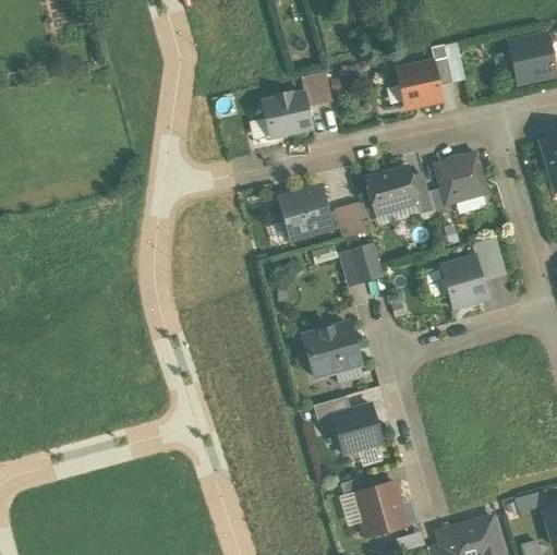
[(547,33),(509,41),(517,80),(556,72),(547,33)]
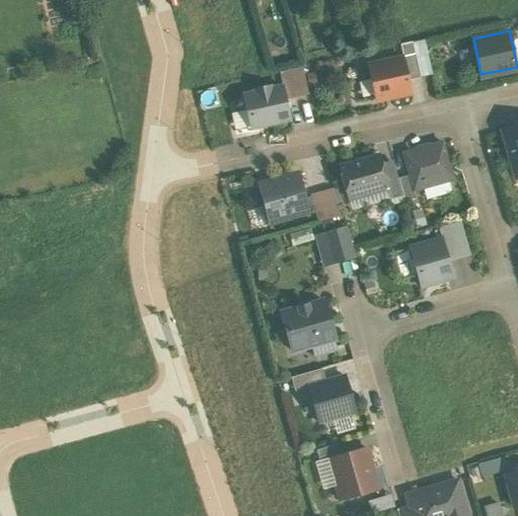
[(413,40),(400,43),(403,57),(409,78),(421,75),(413,40)]
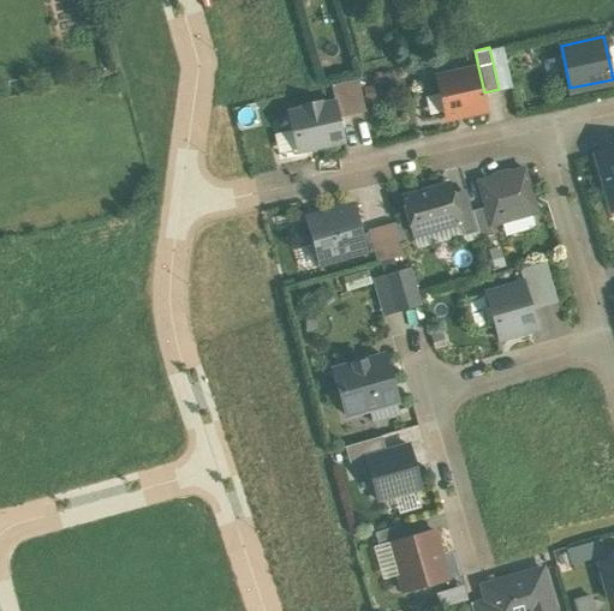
[(478,67),(436,77),(446,117),(488,107),(484,93),(478,67)]
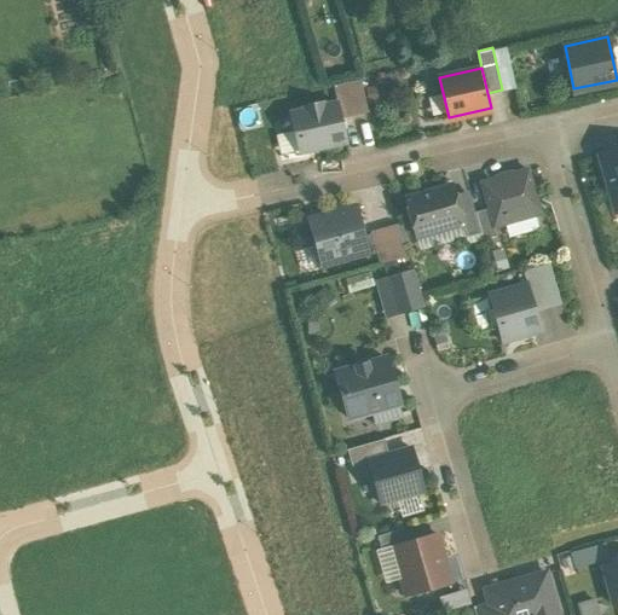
[(362,77),(334,85),(338,102),(341,116),(369,110),(362,77)]
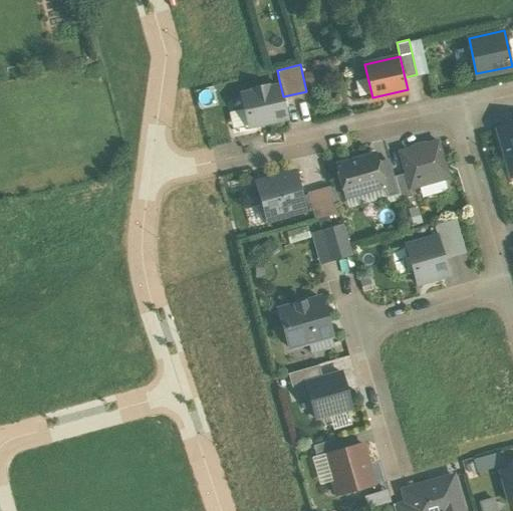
[(280,84),(268,87),(268,83),(253,86),(253,90),(242,93),(249,124),(287,115),(283,96),(280,84)]
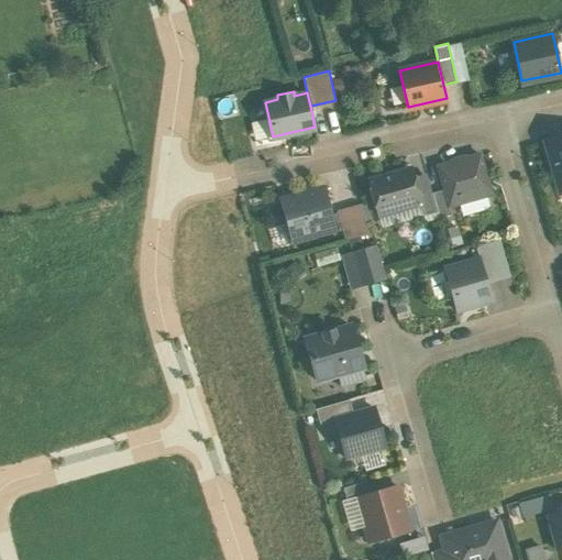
[(561,136),(546,141),(560,191),(561,191),(561,136)]
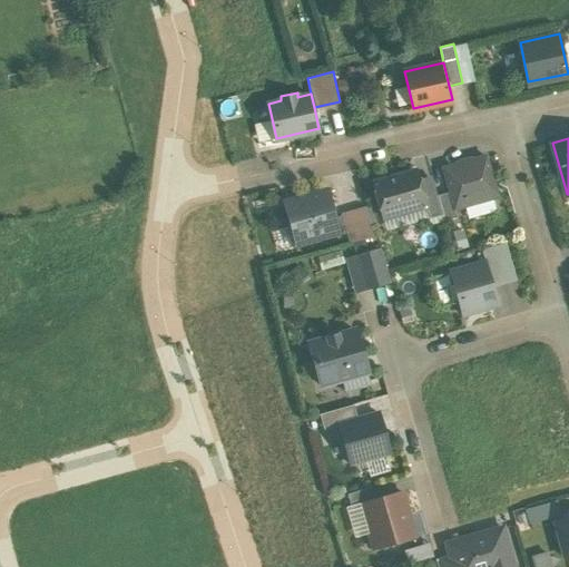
[(487,154),(443,166),(450,191),(455,207),(498,195),(487,154)]
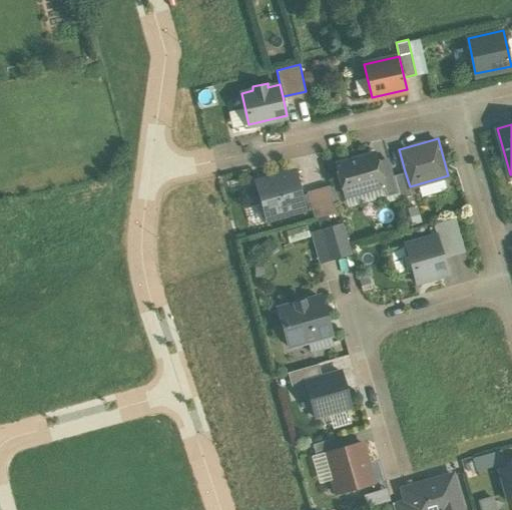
[(375,152),(337,163),(345,194),(384,183),(377,159),(375,152)]
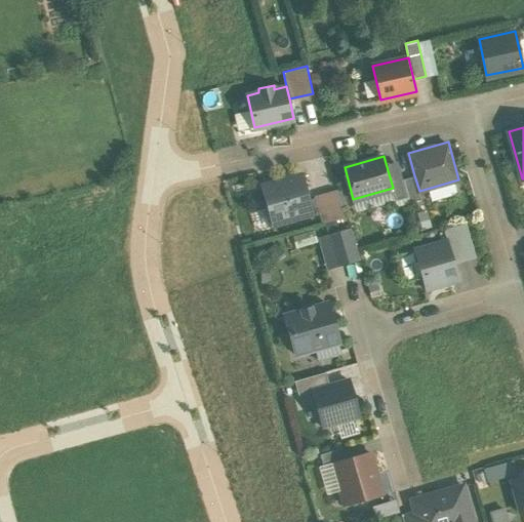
[(398,160),(386,163),(393,188),(396,199),(408,196),(398,160)]
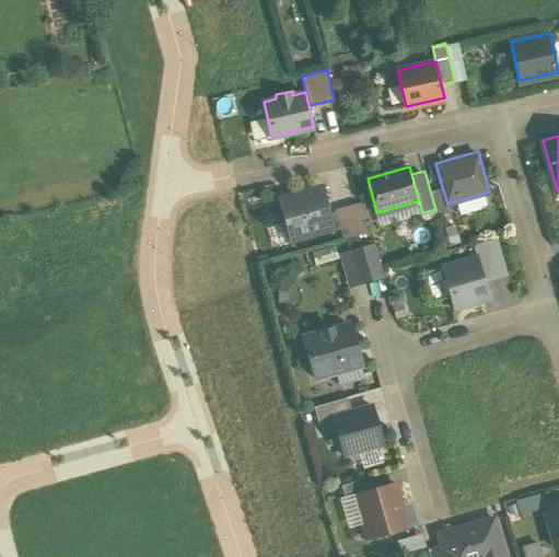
[(322,185),(279,197),(291,239),(334,227),(322,185)]
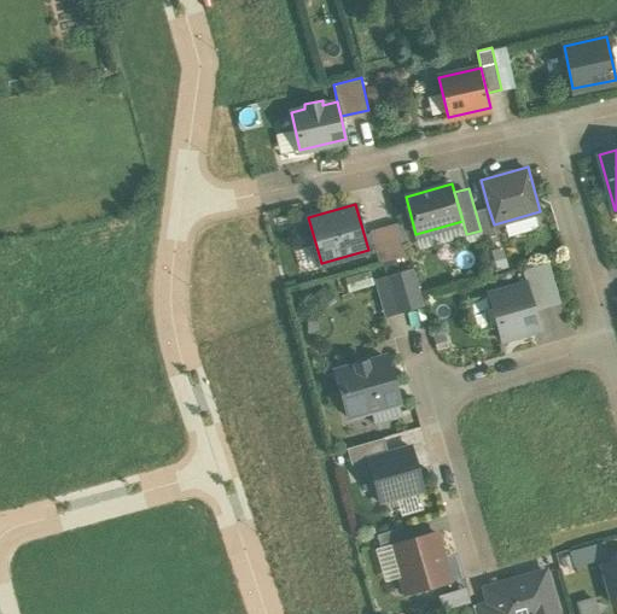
[(488,206),(476,210),(483,238),(496,234),(494,224),(488,206)]
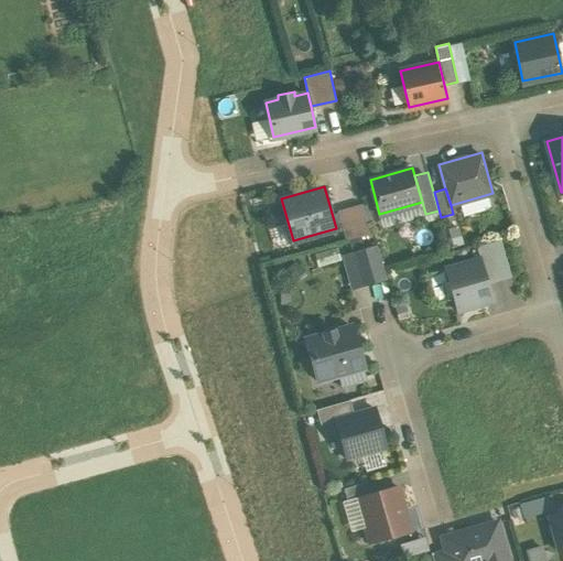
[(370,232),(363,202),(350,206),(358,235),(370,232)]
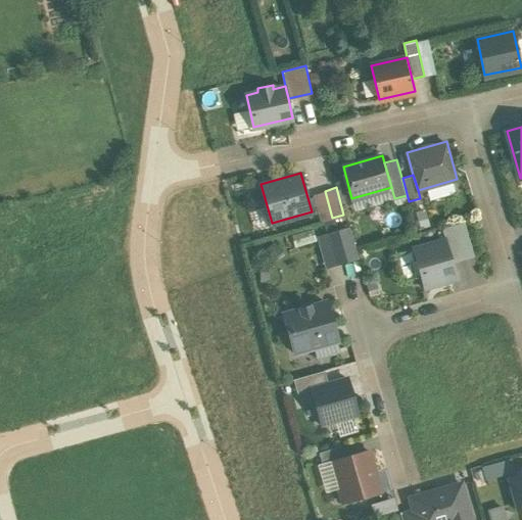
[(325,191),(313,194),(321,221),(332,218),(325,191)]
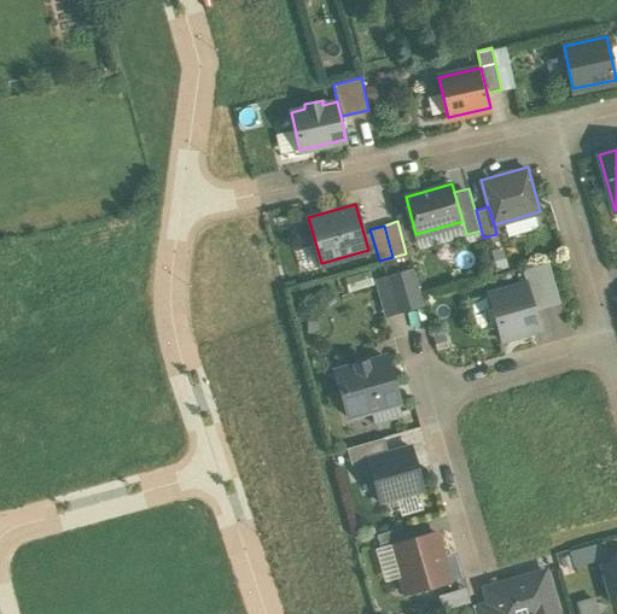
[(524,268),(529,282),(554,276),(551,261),(524,268)]
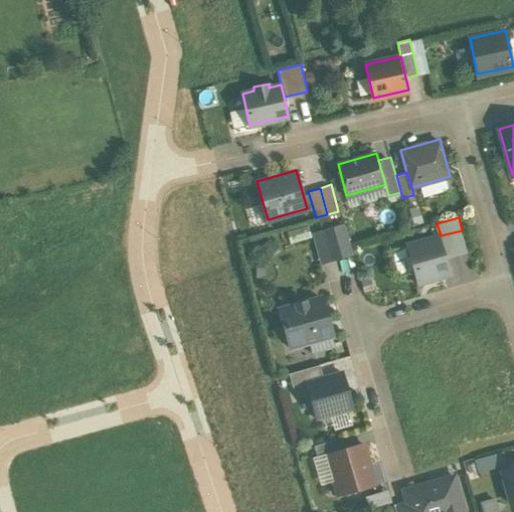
[(344,222),(321,229),(330,261),(353,253),(344,222)]
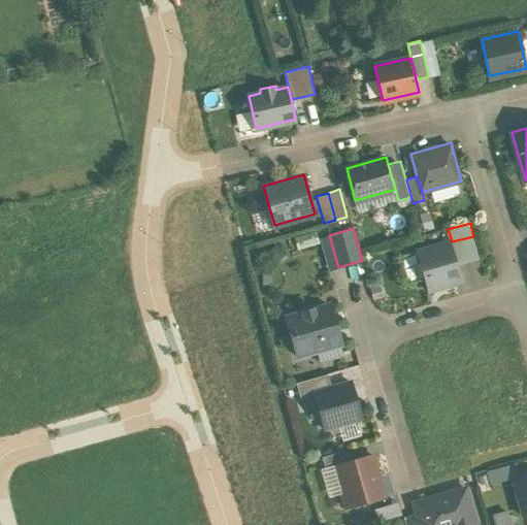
[(462,280),(452,241),(419,251),(422,262),(417,264),(421,279),(426,277),(429,289),(462,280)]
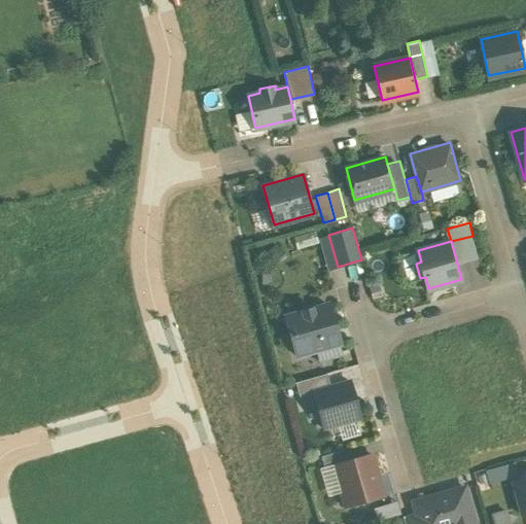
[(328,303),(286,315),(297,355),(340,343),(328,303)]
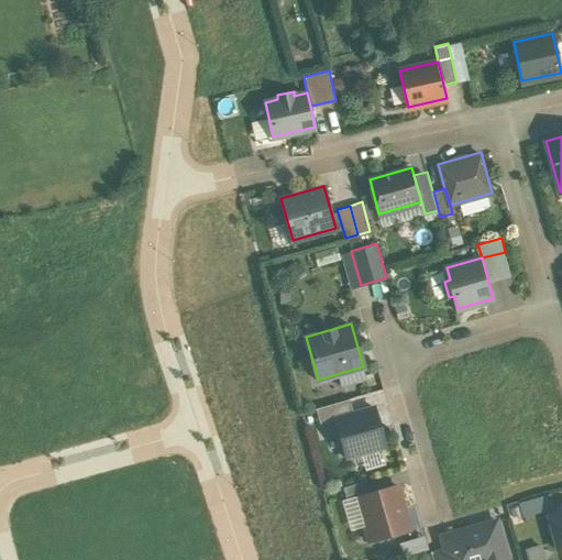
[(350,397),(316,407),(320,424),(334,419),(334,418),(354,413),(350,397)]
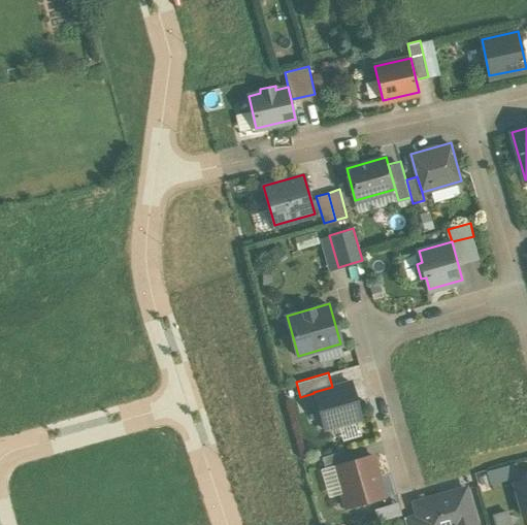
[(332,387),(314,392),(314,393),(324,427),(362,417),(352,381),(332,387)]
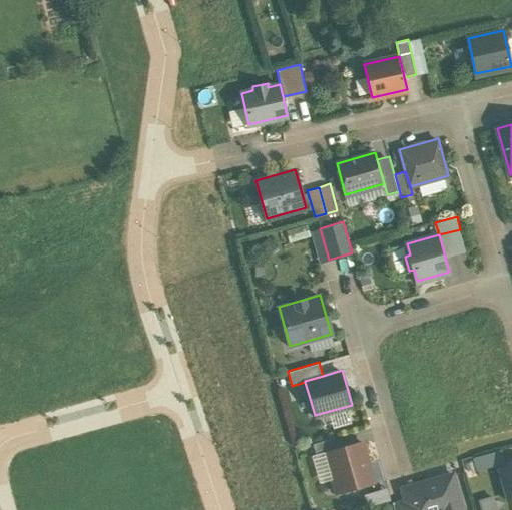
[(340,435),(313,443),(316,454),(325,452),(343,446),(340,435)]
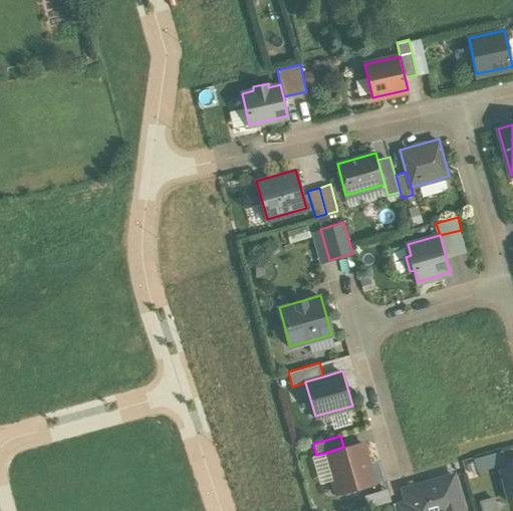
[(343,447),(325,453),(337,493),(374,483),(362,442),(343,447)]
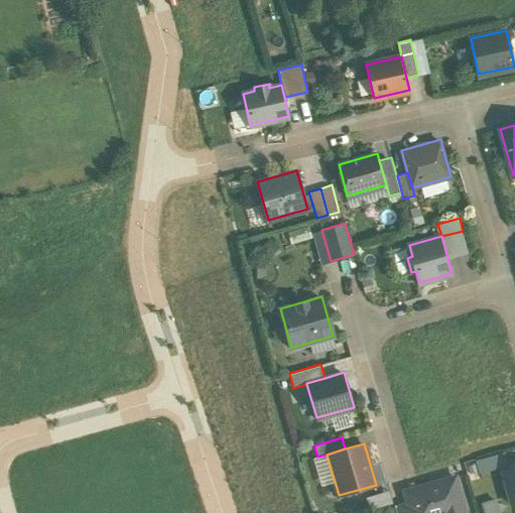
[(479,468),(508,463),(506,451),(477,456),(479,468)]
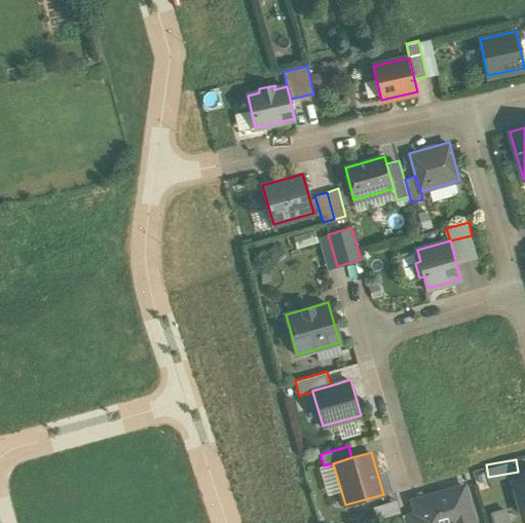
[(524,475),(513,480),(522,513),(524,512),(524,475)]
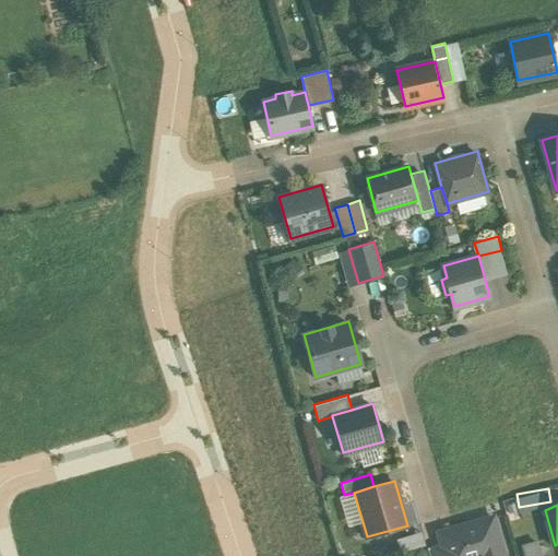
[(505,555),(494,516),(439,531),(442,544),(446,555),(505,555)]
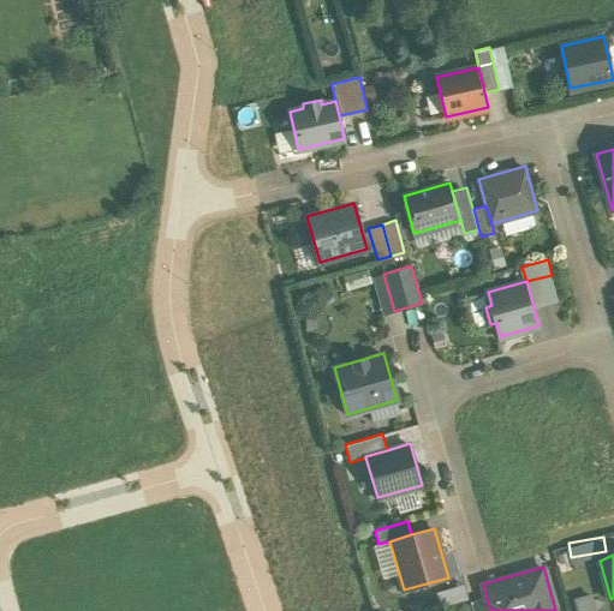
[(595,610),(590,594),(576,598),(579,610),(595,610)]
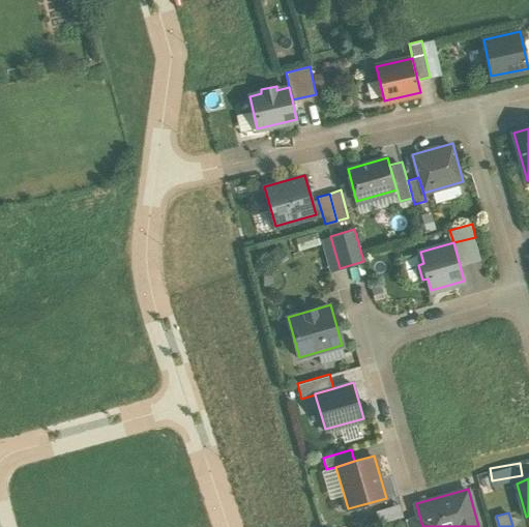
[(422,526),(419,516),(406,519),(407,526),(422,526)]
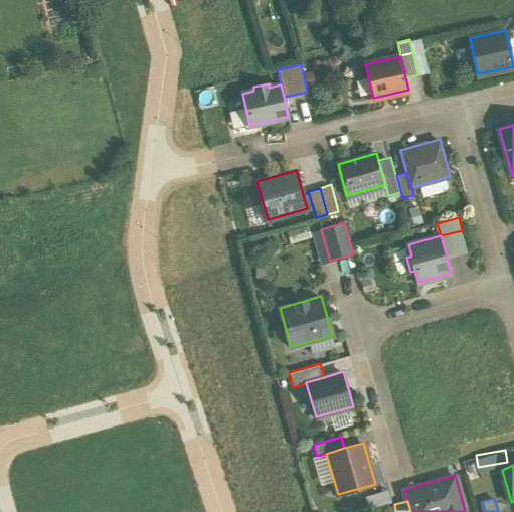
[(395,511),(394,504),(393,502),(368,511),(367,511),(395,511)]
